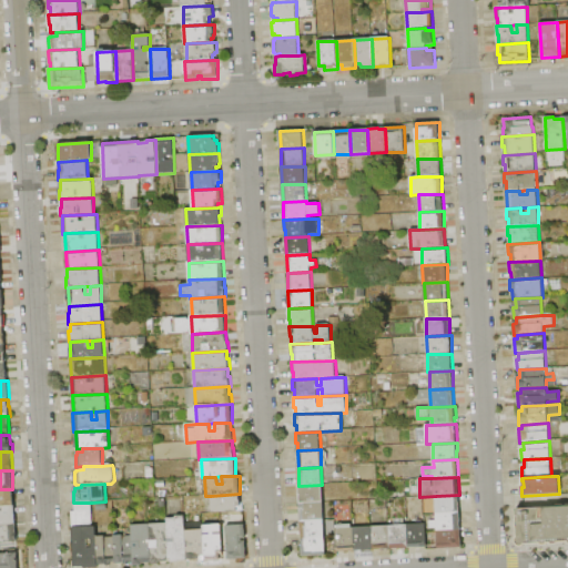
[(300,504),(298,486),(322,485),(323,503),(300,504)]
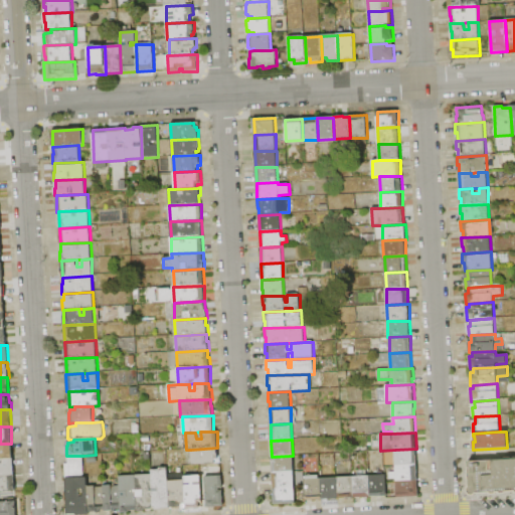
[(0,444),(11,444),(12,459),(0,459),(0,444)]
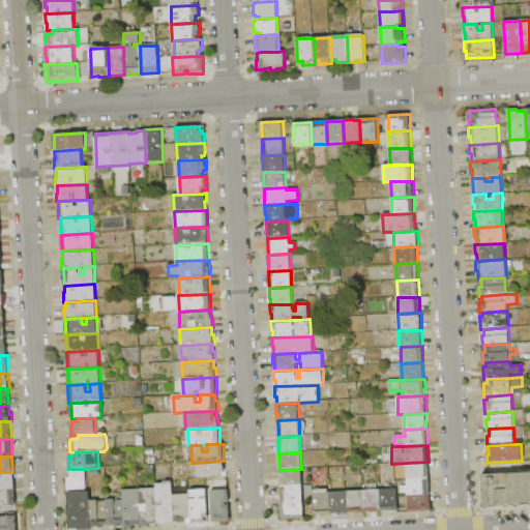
[(224,461),(225,473),(222,473),(222,478),(197,479),(197,463),(224,461)]
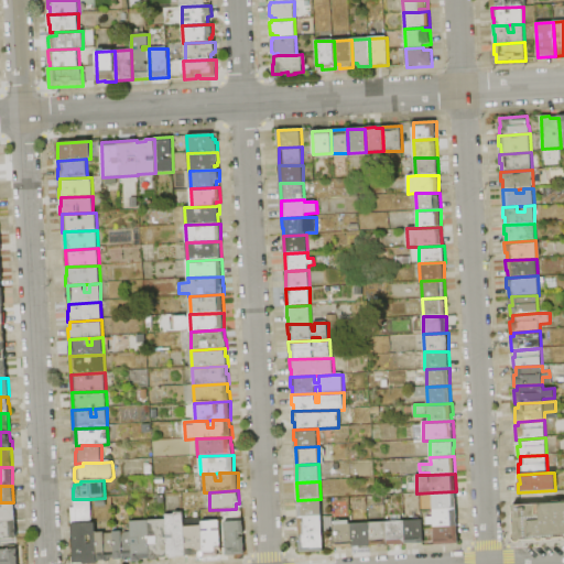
[(433,510),(433,492),(456,491),(456,509),(433,510)]
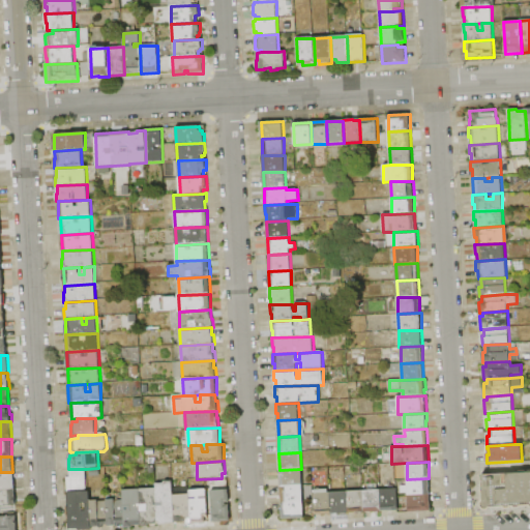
[(67,493),(67,478),(69,478),(68,469),(86,469),(87,492),(67,493)]
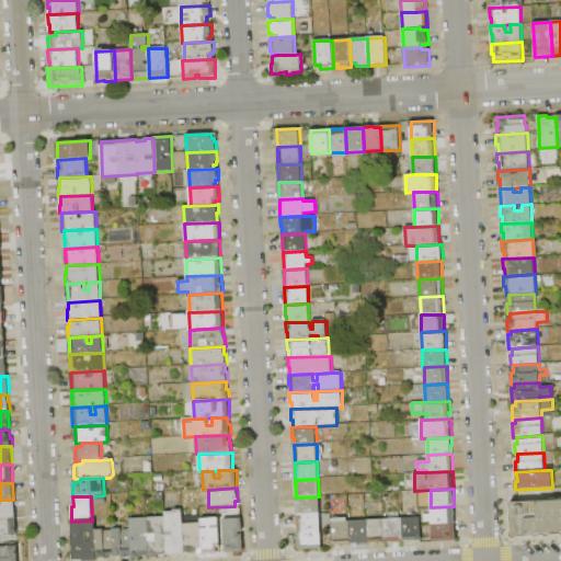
[(297,515),(296,497),(319,496),(320,514),(297,515)]
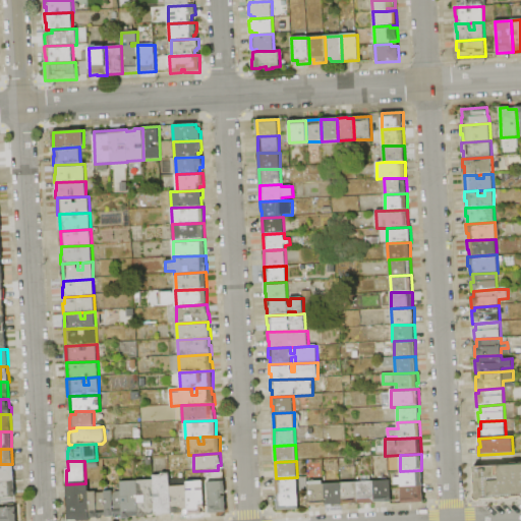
[(0,480),(0,464),(12,464),(13,464),(14,480),(0,480)]
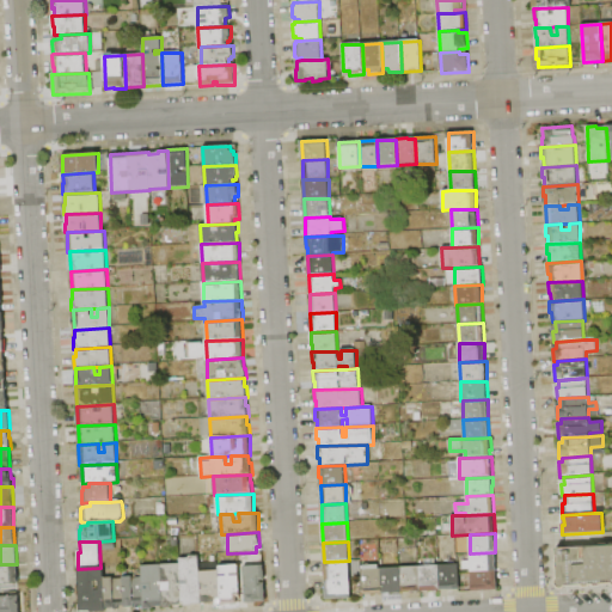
[(611,585),(603,585),(603,587),(594,588),(594,586),(591,586),(591,588),(583,588),(582,586),(567,587),(564,589),(560,589),(556,586),(555,581),(558,579),(556,550),(611,545),(611,585)]
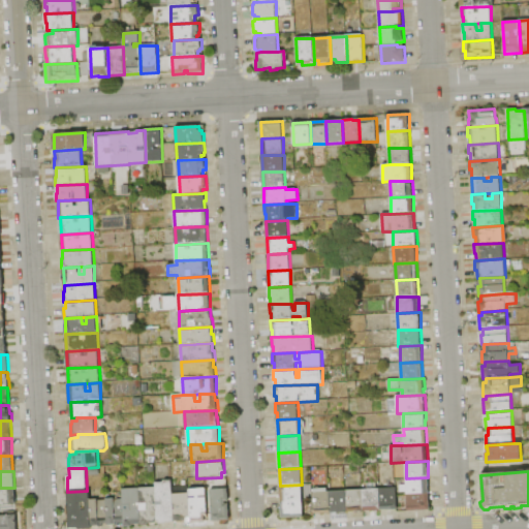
[(407,495),(407,492),(401,493),(400,486),(407,486),(406,478),(428,477),(429,477),(430,494),(407,495)]
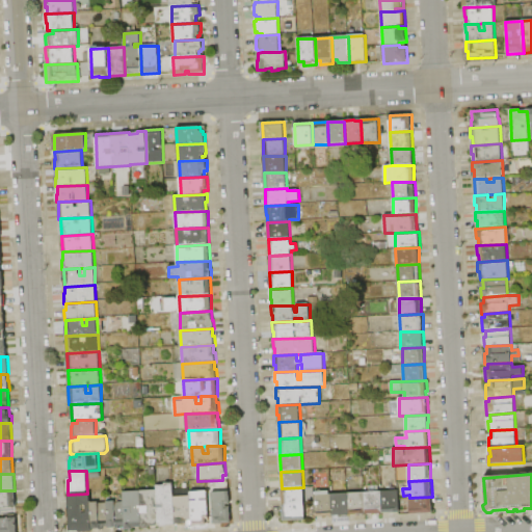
[(176,526),(167,526),(167,527),(159,527),(157,490),(157,486),(165,485),(165,483),(174,483),(174,497),(176,526)]
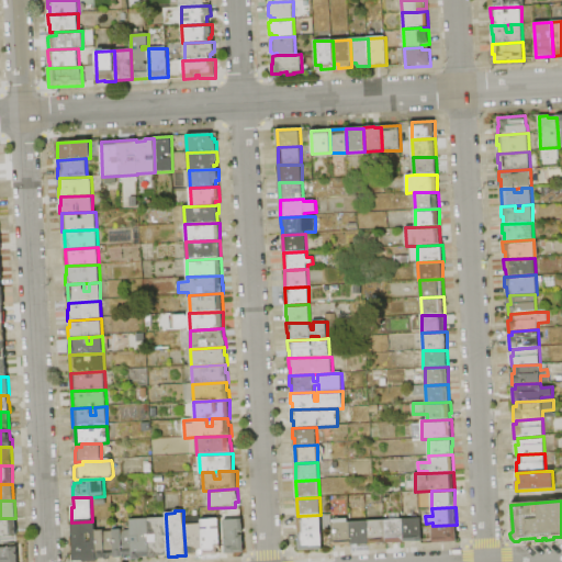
[(299,534),(298,516),(321,515),(322,532),(299,534)]
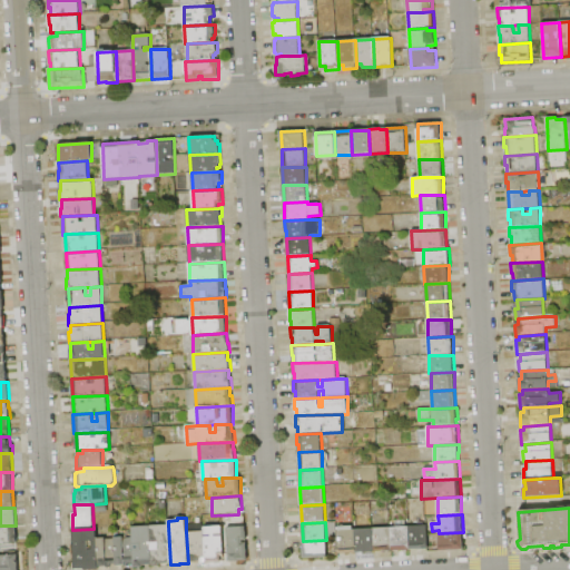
[(0,544),(0,526),(16,526),(17,534),(18,544),(0,544)]
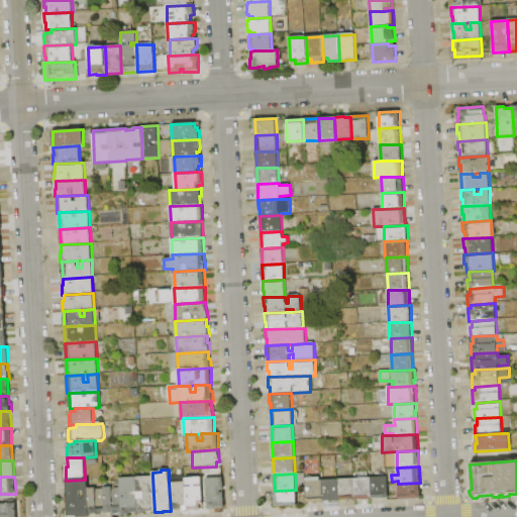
[(138,512),(130,513),(130,515),(122,516),(121,511),(120,488),(120,478),(136,477),(138,512)]
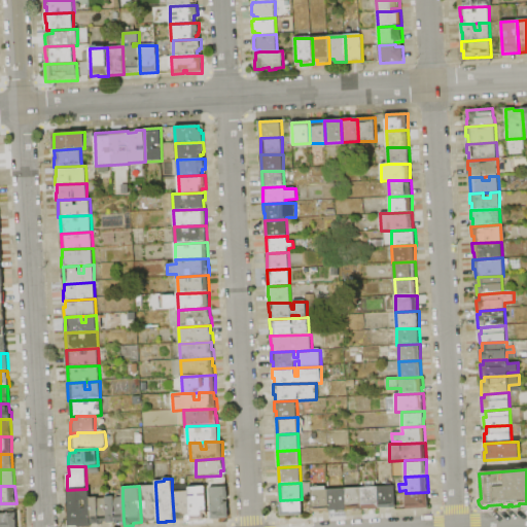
[(157,522),(148,522),(149,524),(141,524),(141,522),(139,486),(155,486),(157,522)]
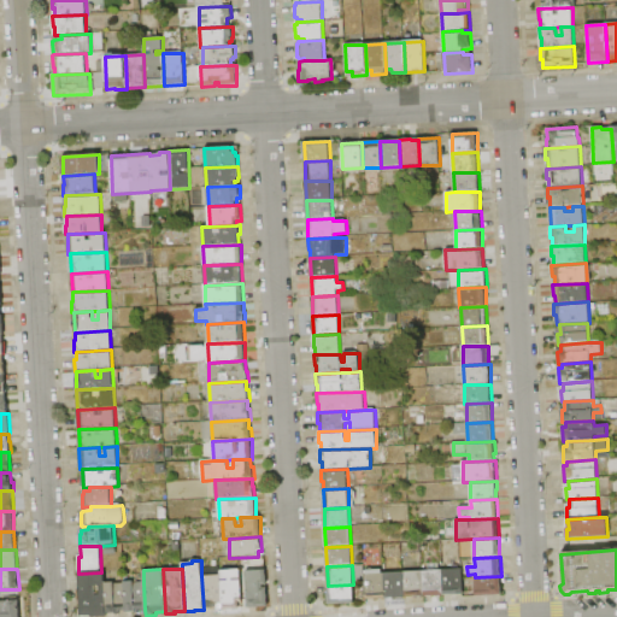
[(241,570),(242,601),(239,601),(240,610),(223,611),(223,604),(222,576),(221,571),(241,570)]
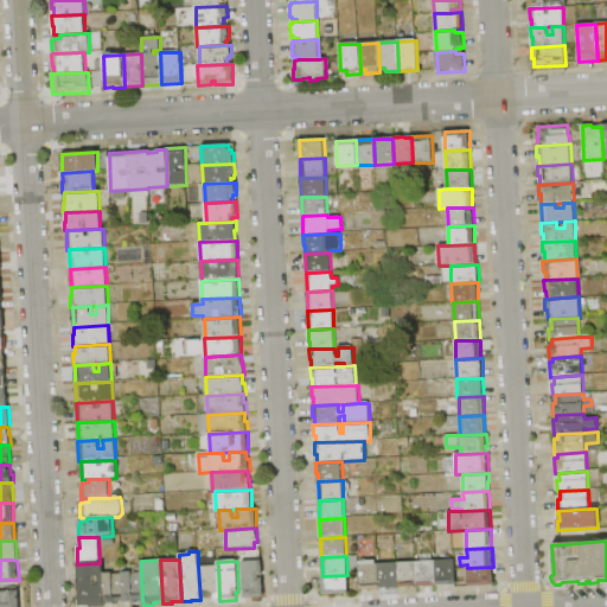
[(242,562),(262,561),(263,576),(259,576),(259,579),(263,579),(263,598),(244,598),(242,562)]
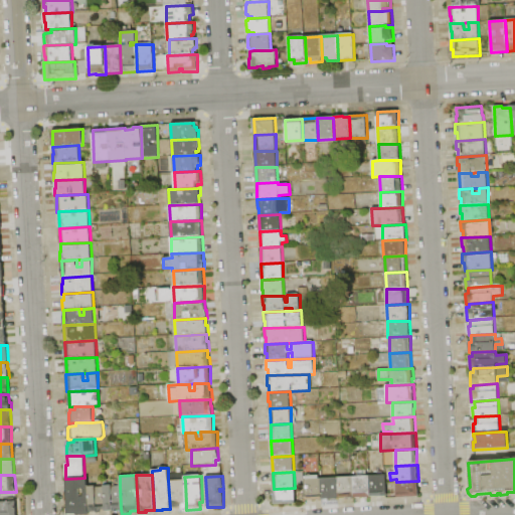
[(353,477),(369,476),(370,498),(354,498),(353,477)]
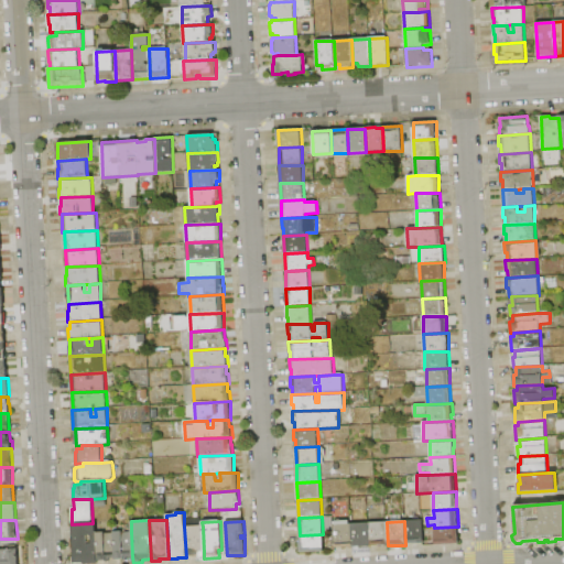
[(404,521),(423,521),(424,544),(405,545),(404,521)]
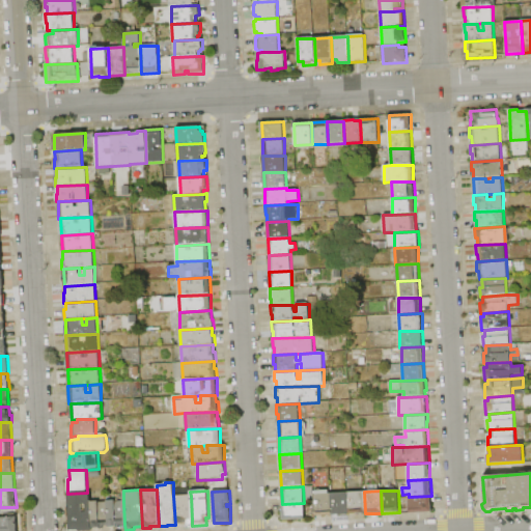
[(347,493),(364,492),(365,513),(348,514),(347,493)]
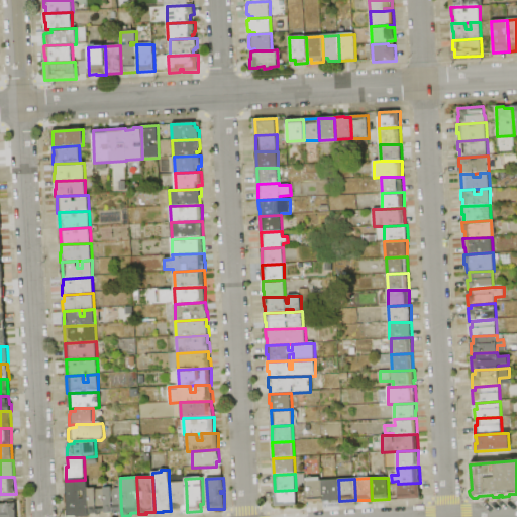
[(90,516),(77,516),(68,516),(66,481),(85,480),(88,480),(88,488),(90,515),(90,516)]
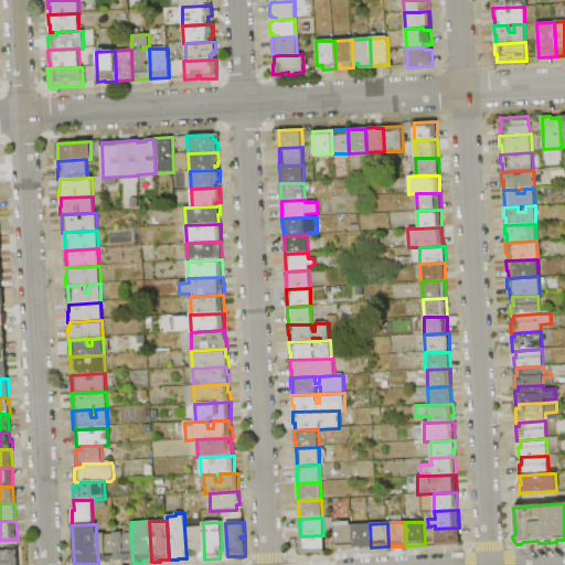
[(354,548),(336,550),(334,525),(353,524),(354,548)]
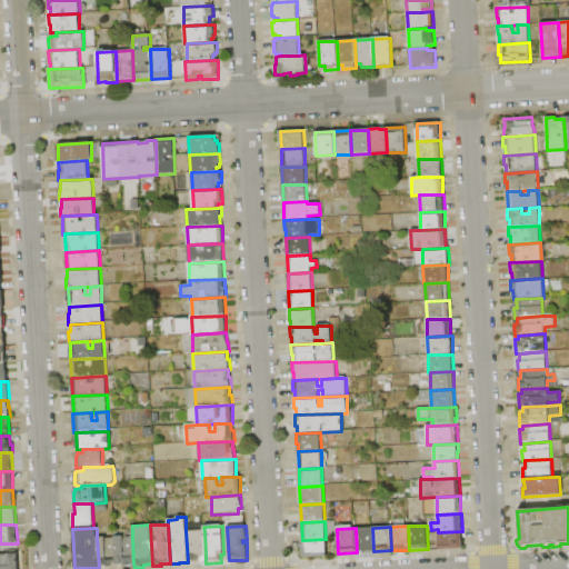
[(373,551),(357,552),(356,528),(372,528),(373,551)]
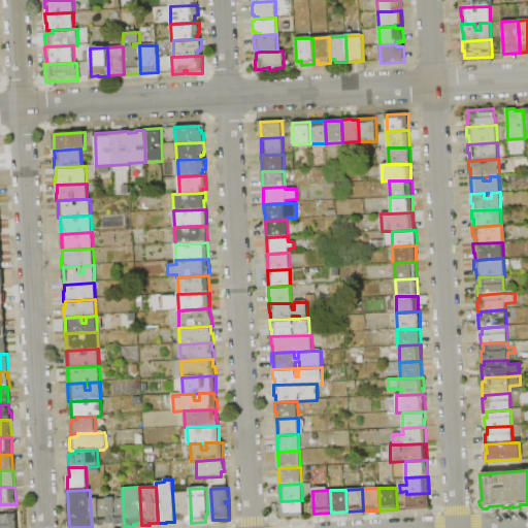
[(191,517),(187,517),(187,521),(174,522),(172,493),(190,493),(191,517)]
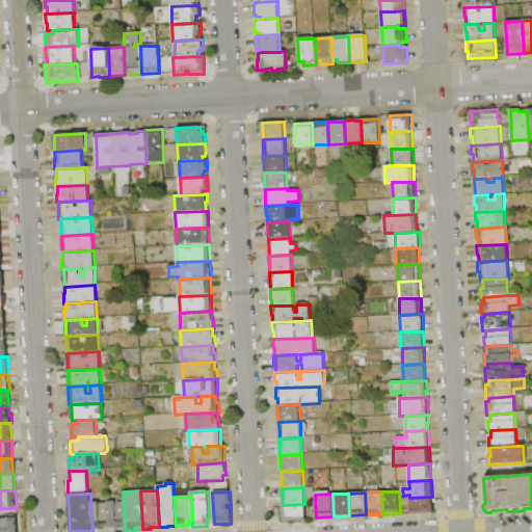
[(432,514),(410,515),(409,498),(432,497),(432,514)]
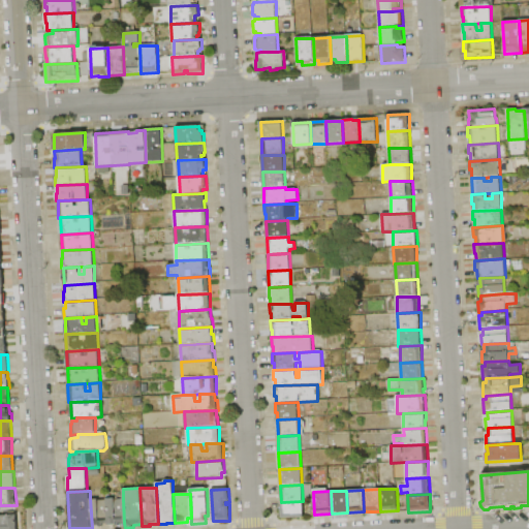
[(124,523),(119,523),(120,527),(116,527),(116,526),(107,526),(107,524),(106,501),(106,499),(115,498),(115,500),(123,499),(124,523)]
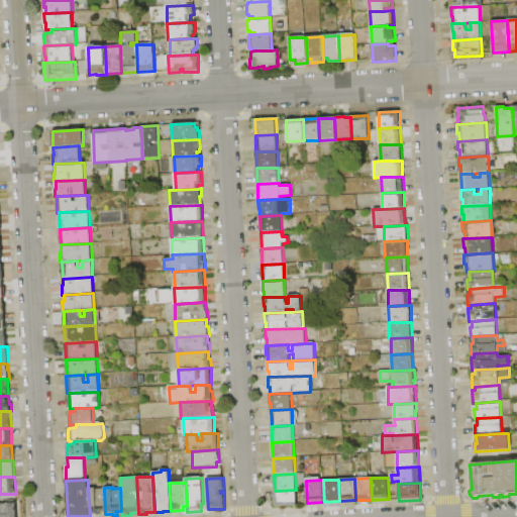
[(105,512),(100,512),(101,516),(97,516),(97,514),(90,515),(88,488),(96,488),(96,490),(104,490),(105,512)]
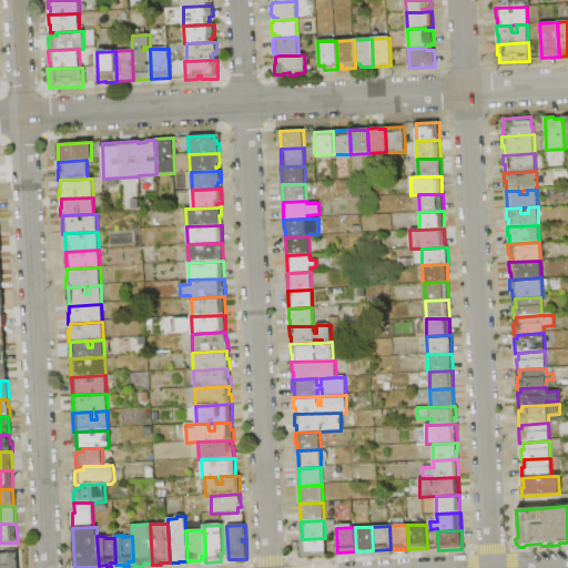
[(302,557),(302,539),(325,538),(325,557),(302,557)]
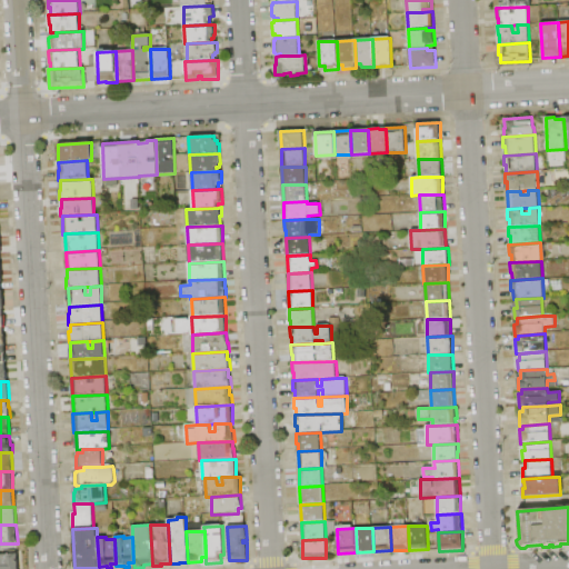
[(0,568),(0,555),(18,555),(18,568),(0,568)]
